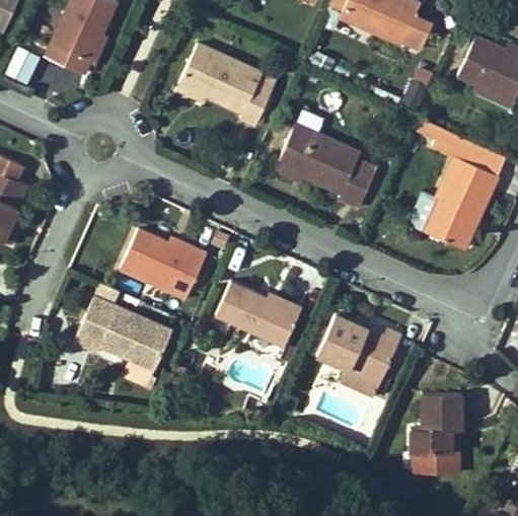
[(0,0),(0,32),(4,34),(19,0),(0,0)]
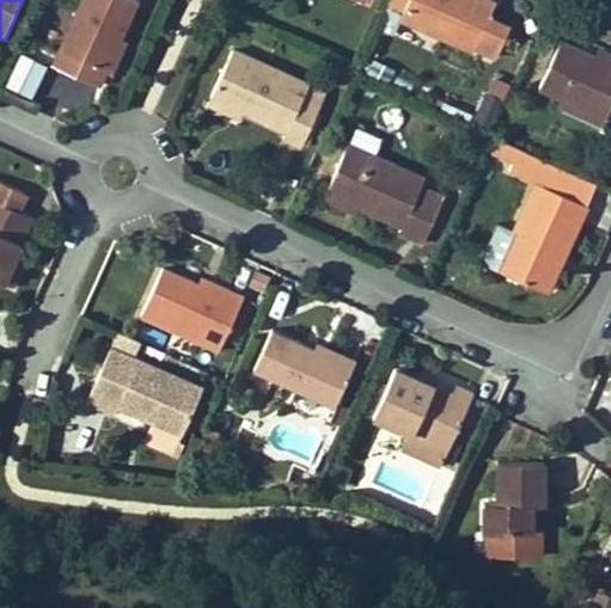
[(99,87),(105,74),(139,2),(132,0),(85,0),(55,67),(99,87)]
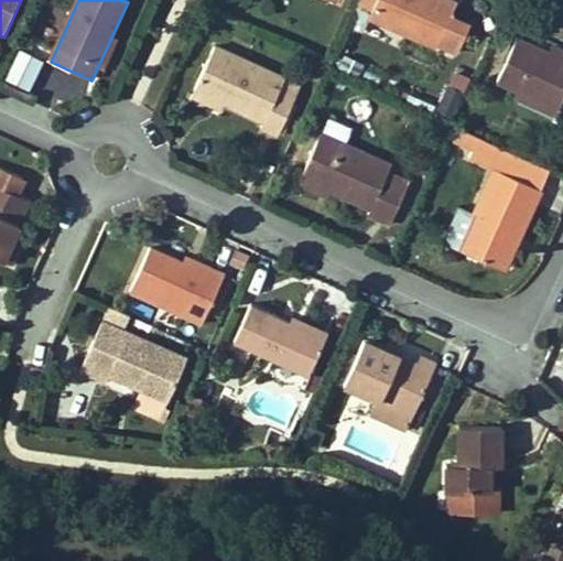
[(359,0),(356,9),(371,15),(369,21),(437,51),(439,47),(458,55),(471,28),(451,20),(457,4),(446,0),(359,0)]
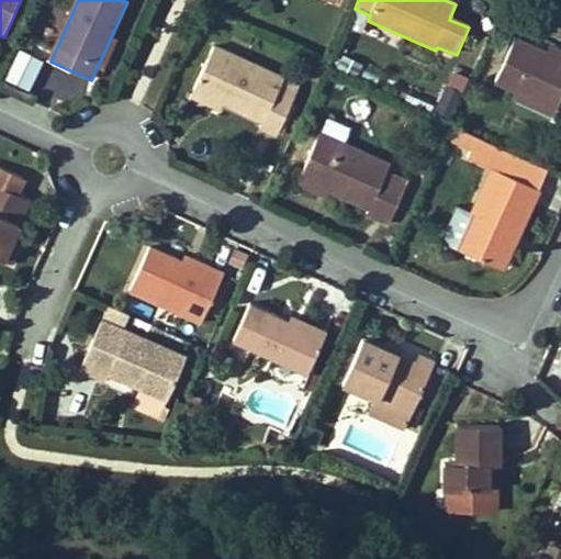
[(370,15),(355,9),(350,19),(366,25),(368,21),(370,15)]
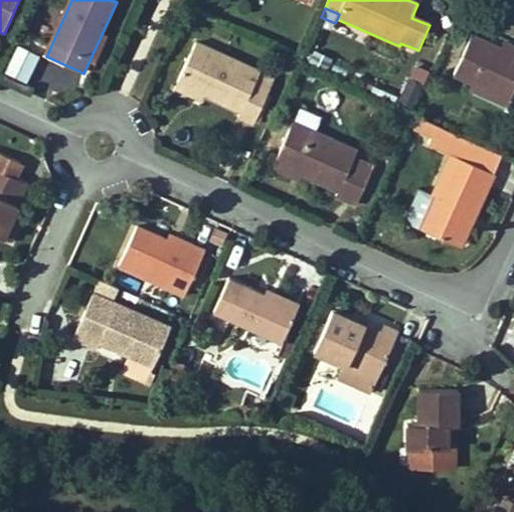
[(107,37),(102,34),(89,62),(95,64),(107,37)]
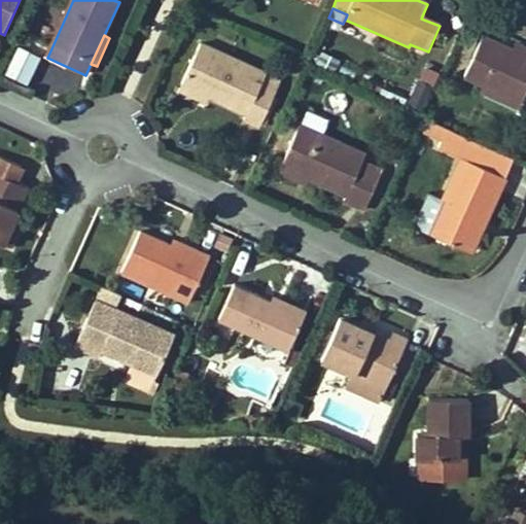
[(484,36),(465,77),(485,85),(522,103),(525,94),(525,55),(514,49),(484,36)]
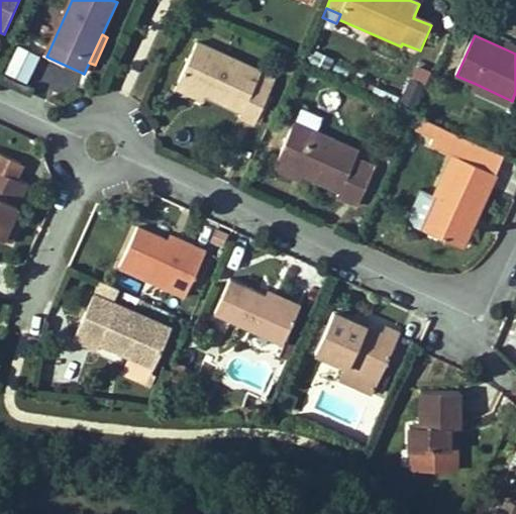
[(504,48),(515,54),(515,46),(507,42),(504,48)]
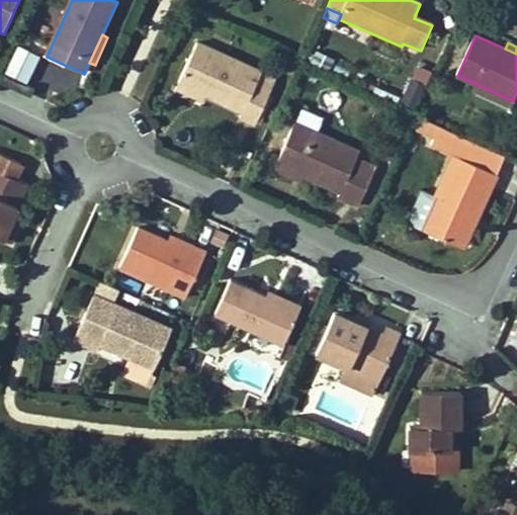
[(256,126),(277,81),(197,45),(180,84),(205,96),(243,113),(240,118),(256,126)]
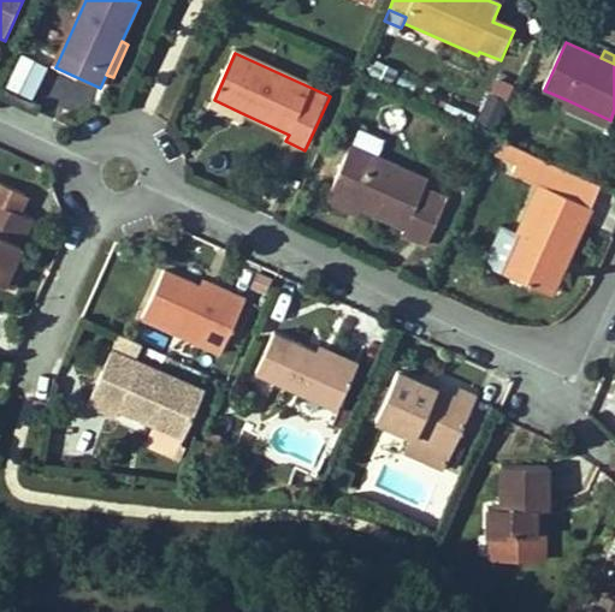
[(33,101),(48,69),(23,57),(7,89),(33,101)]
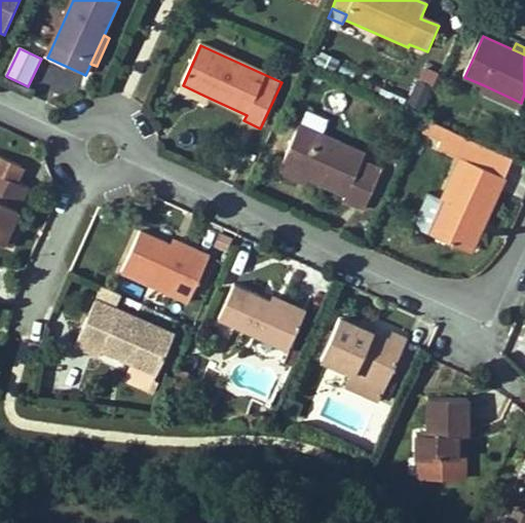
[(338,62),(323,54),(319,64),(334,71),(338,62)]
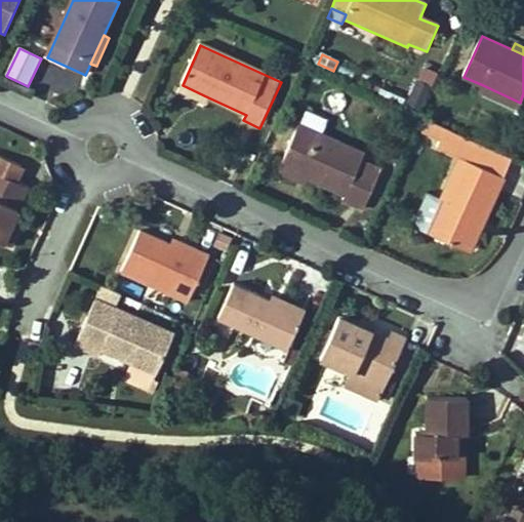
[(352,80),(356,71),(340,64),(336,73),(352,80)]
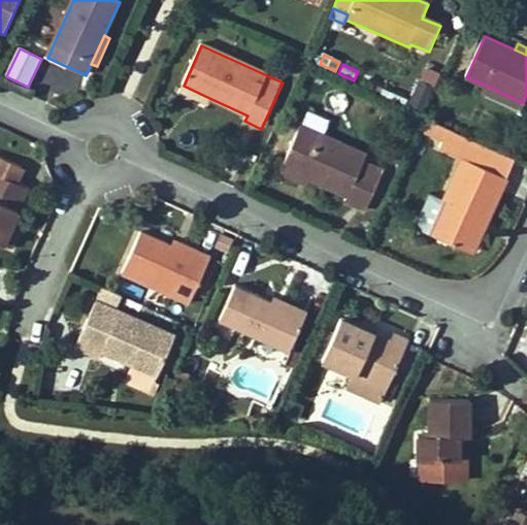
[(424,113),(434,89),(422,84),(410,107),(424,113)]
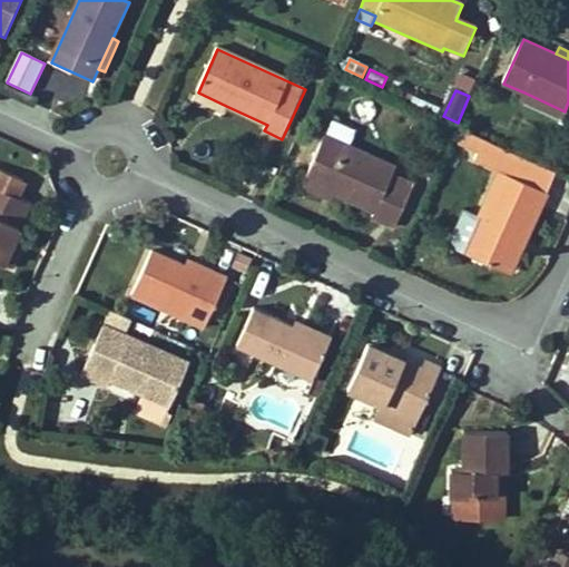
[(226,106),(198,93),(195,99),(223,113),(226,106)]
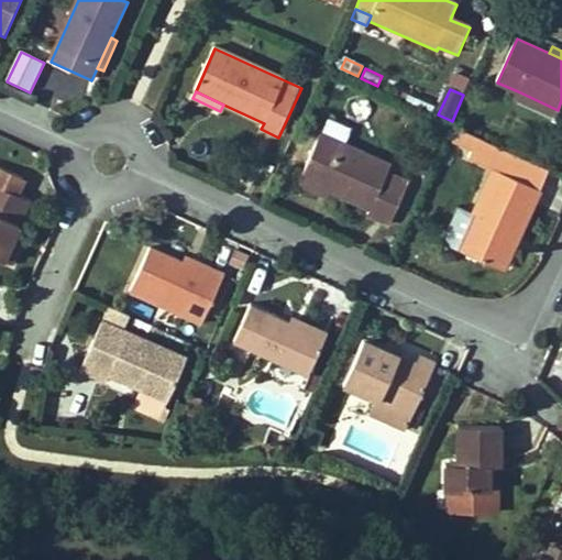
[(555,116),(558,110),(518,91),(515,98),(555,116)]
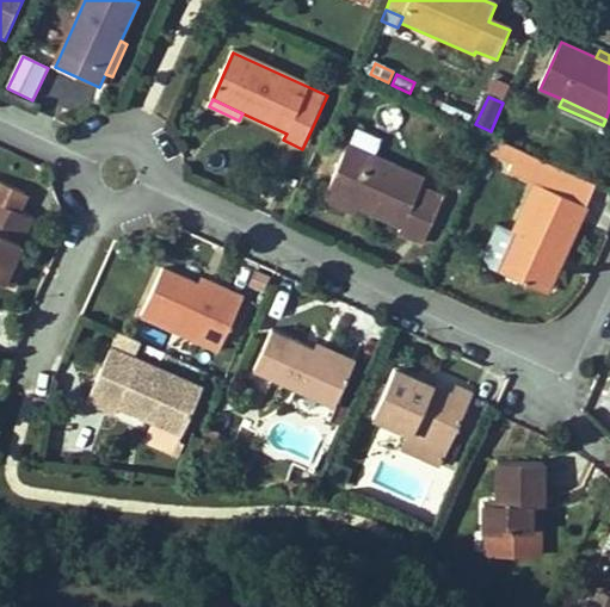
[(467,125),(470,118),(437,104),(433,111),(467,125)]
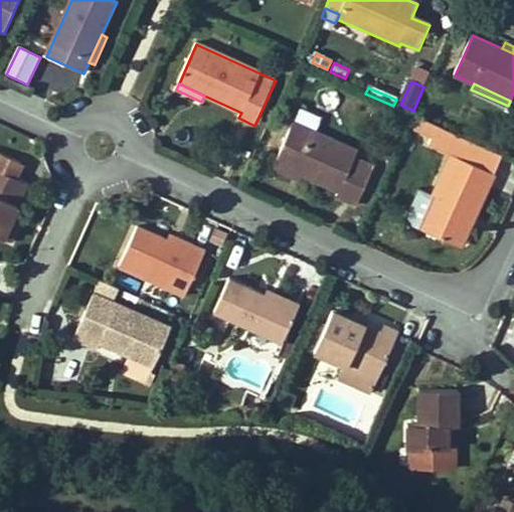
[(301,108),(294,124),(316,134),(323,118),(301,108)]
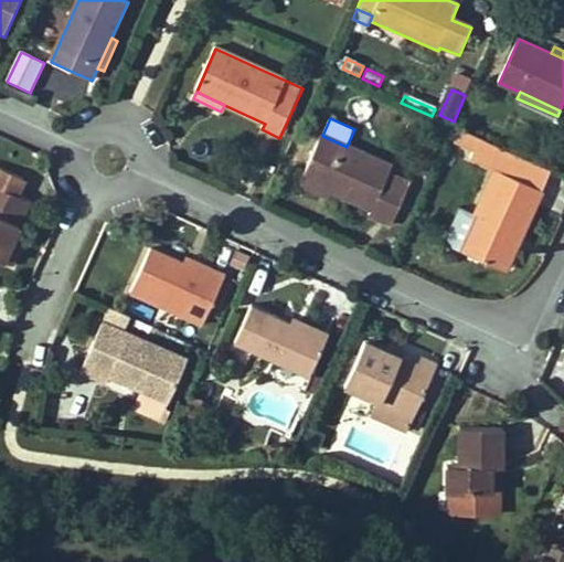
[(476,150),(480,140),(460,130),(456,140),(476,150)]
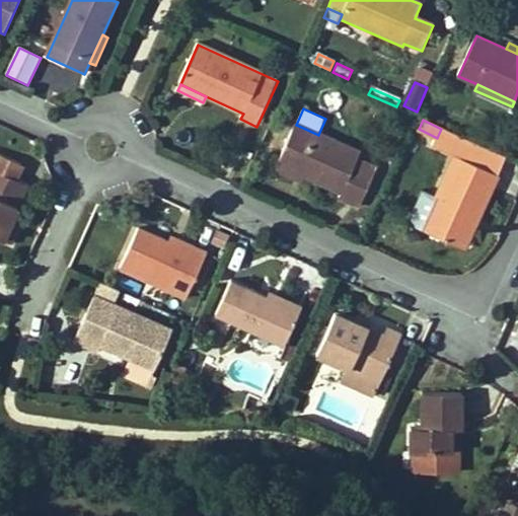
[(357,162),(360,154),(318,135),(296,125),(278,164),(305,176),(342,193),(340,199),(360,208),(376,171),(357,162)]
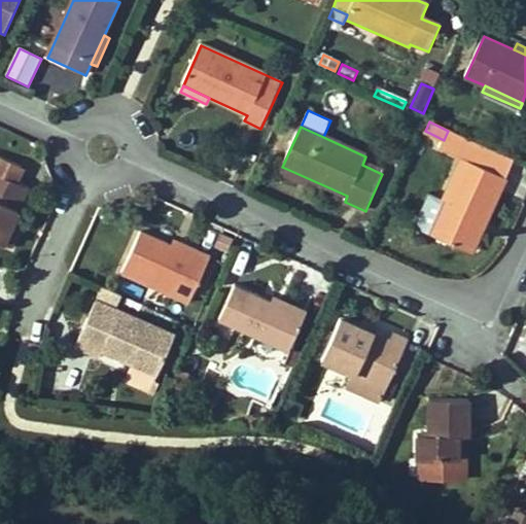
[(440,149),(457,158),(466,139),(448,131),(444,140),(440,149)]
